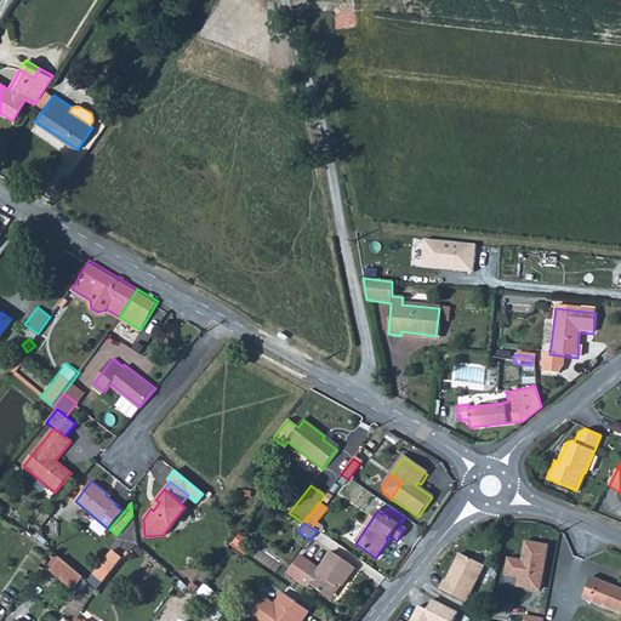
[(550,541),(527,537),(523,556),(510,553),(507,570),(519,573),(518,582),(541,586),(550,541)]
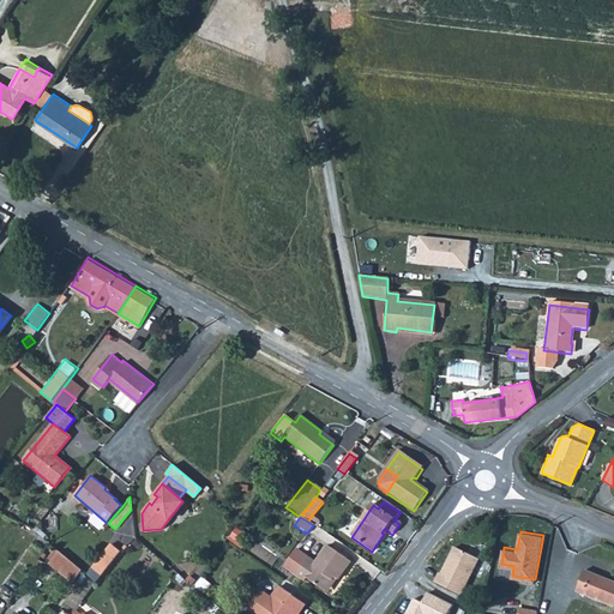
[(94,566),(104,575),(124,551),(113,542),(94,566)]
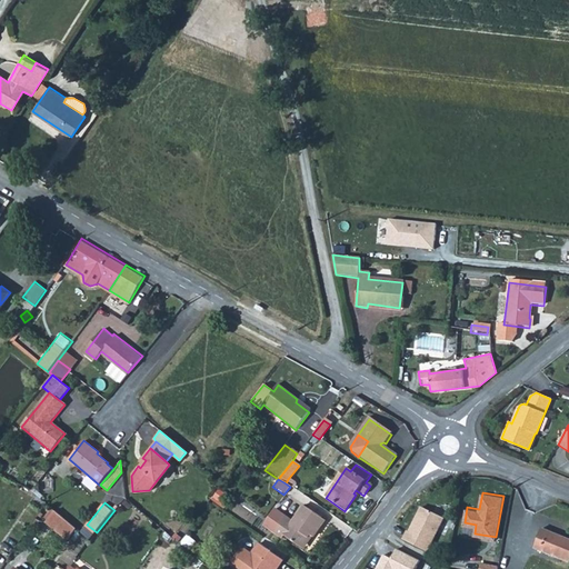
[(323,519),(302,505),(291,521),(273,509),(262,525),(281,538),(282,536),(299,547),(308,535),(311,537),(323,519)]
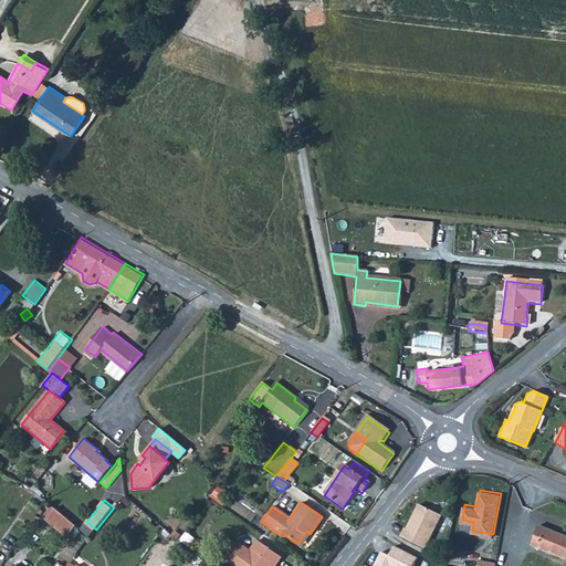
[(440,515),(419,505),(407,528),(405,527),(400,536),(423,547),(440,515)]
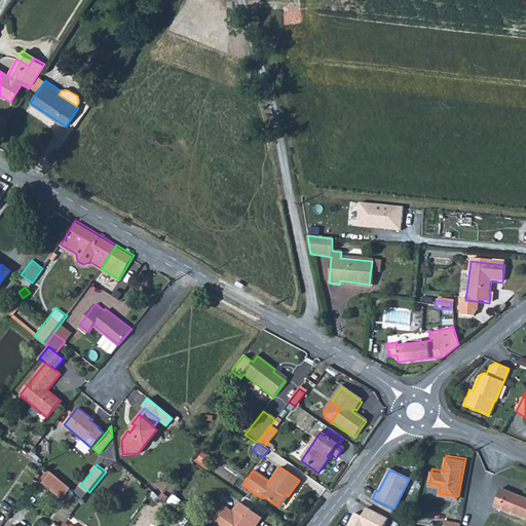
[(73,488),(53,471),(44,481),(65,498),(73,488)]
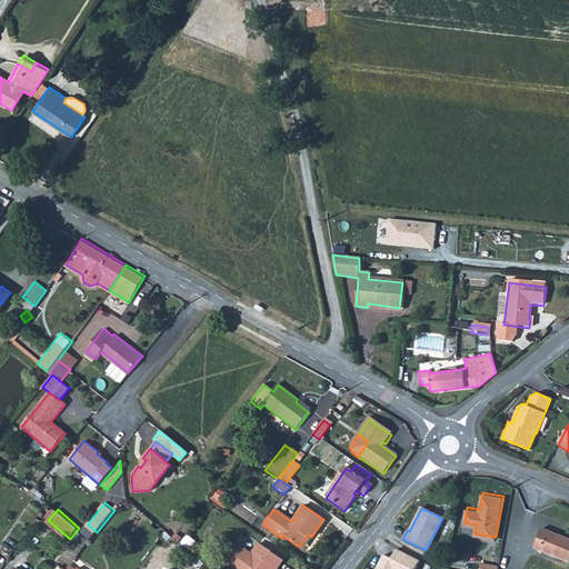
[(532,548),(568,562),(568,537),(541,527),(532,548)]
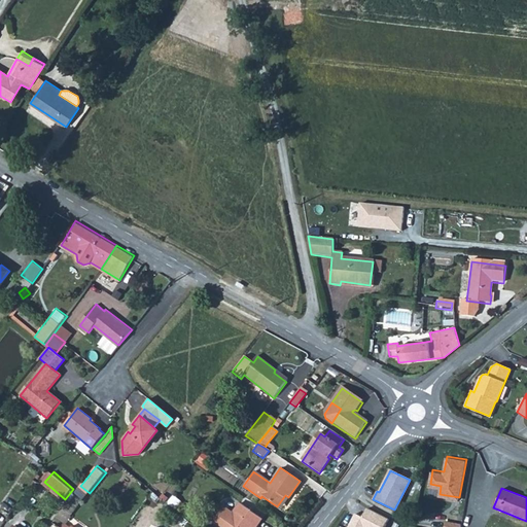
[(254,525),(259,518),(238,502),(231,512),(224,508),(221,508),(213,521),(213,525),(216,526),(250,526),(252,524),(254,525)]
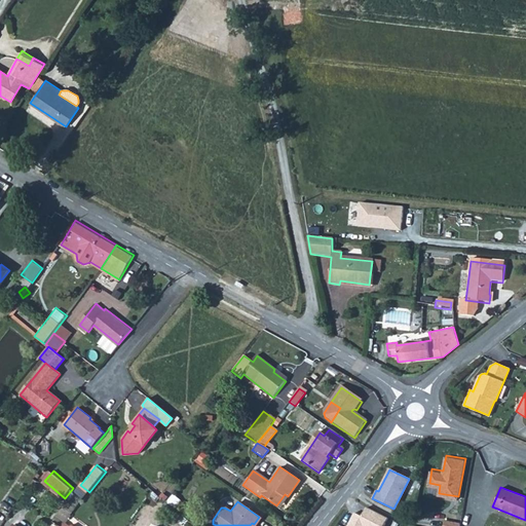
[(383,525),(388,518),(367,508),(362,518),(354,514),(349,524),(351,525),(350,525),(383,525)]
